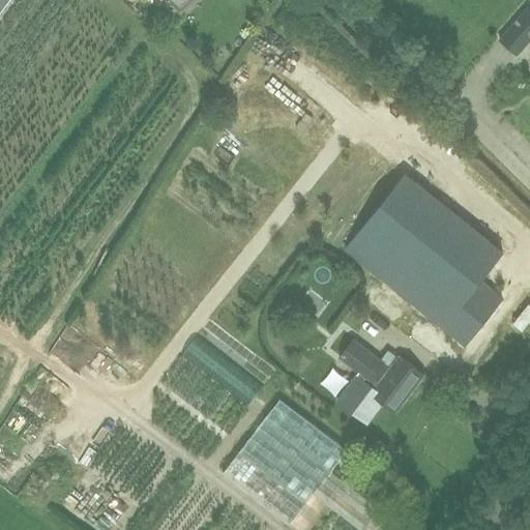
[(0,0),(0,12),(9,0),(0,0)]
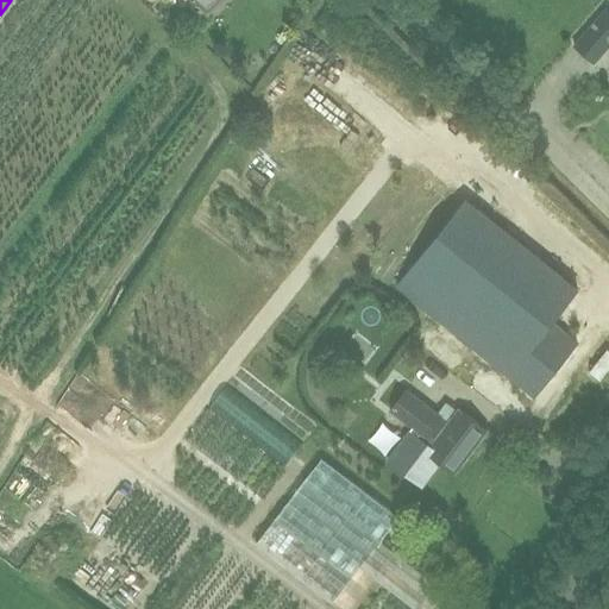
[(573,45),(594,63),(608,45),(608,10),(607,8),(573,45)]
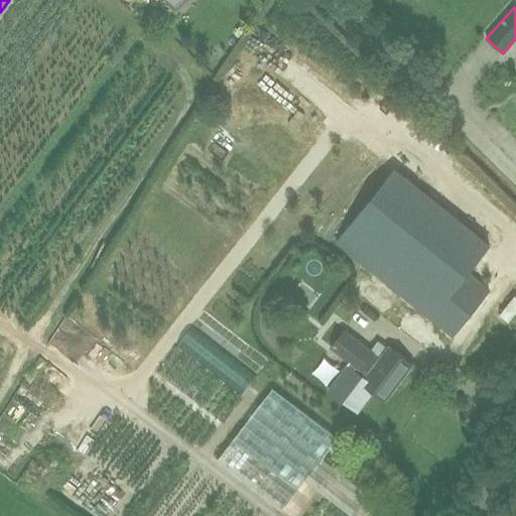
[(394,170),(337,242),(453,335),(488,290),(466,272),(488,245),(394,170)]
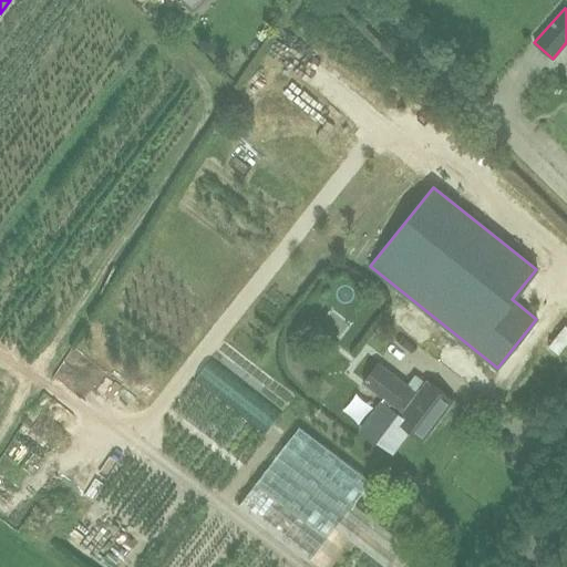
[(410,429),(423,440),(454,400),(428,380),(418,393),(378,363),(363,381),(384,397),(361,428),(393,452),(410,429)]
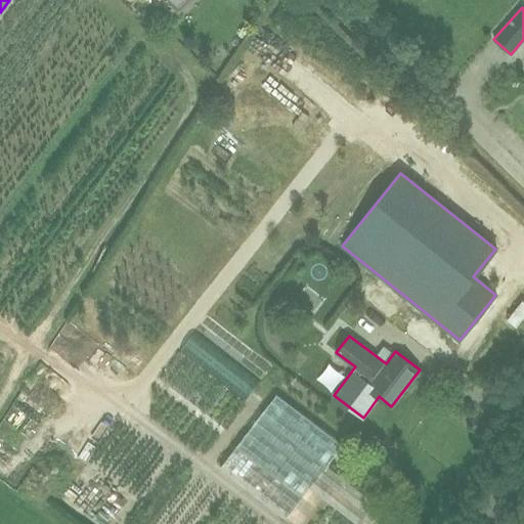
[(358,523),(363,523),(379,505),(326,465),(342,444),(276,394),(220,467),(286,518),(309,486),(358,523)]
